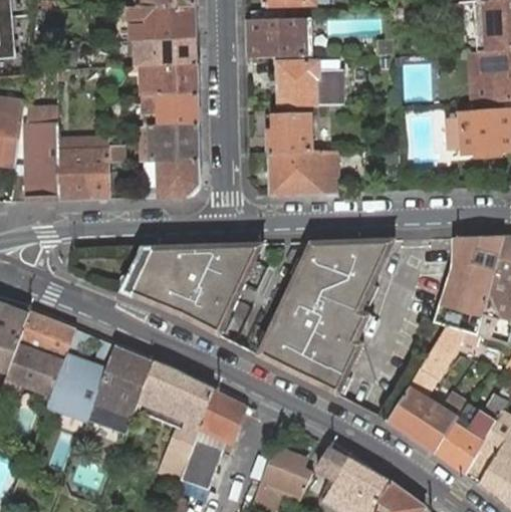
[(0,56),(9,55),(4,0),(0,0),(0,56)]
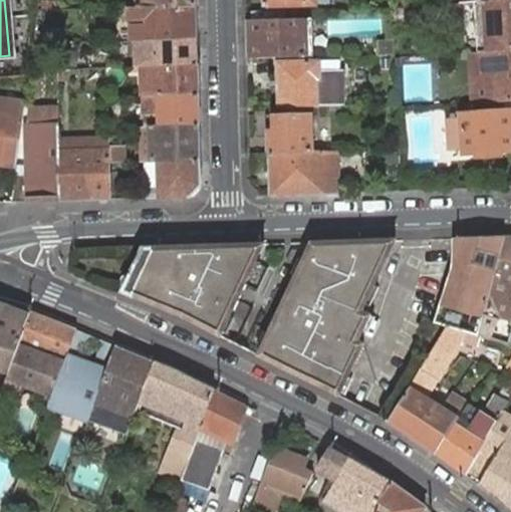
[(510,48),(510,0),(480,0),(476,1),(479,50),(487,50),(510,48)]
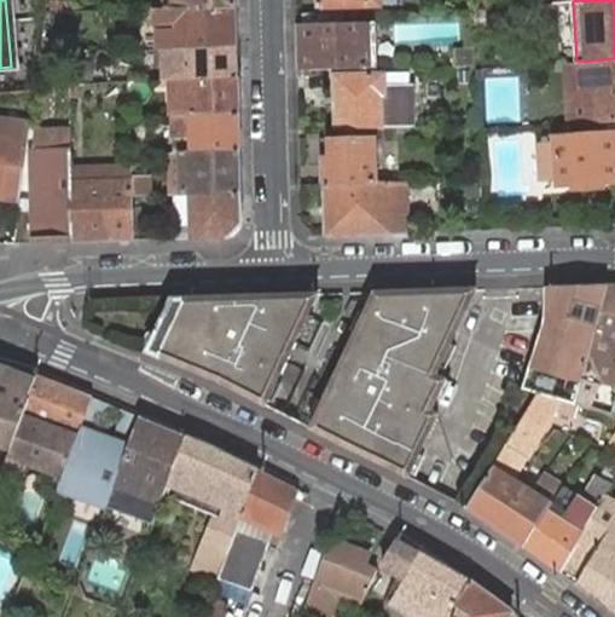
[(152,48),(160,48),(169,48),(186,47),(235,45),(233,6),(160,9),(151,9),(152,48)]
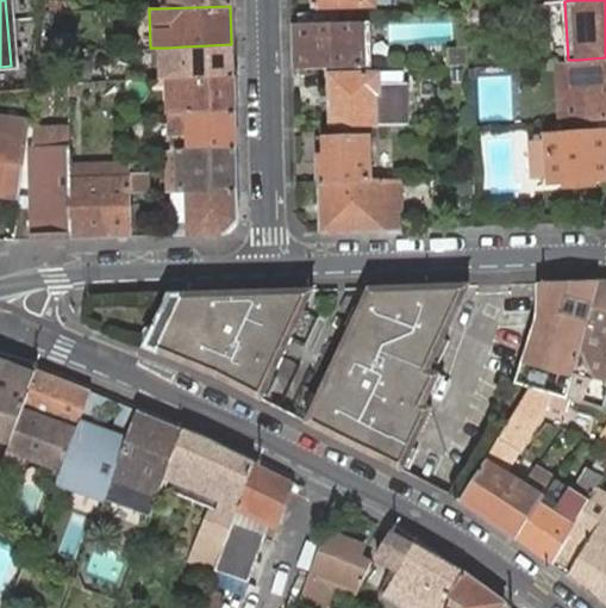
[(289,23),(292,68),(368,66),(375,66),(374,18),(291,20),(289,23)]
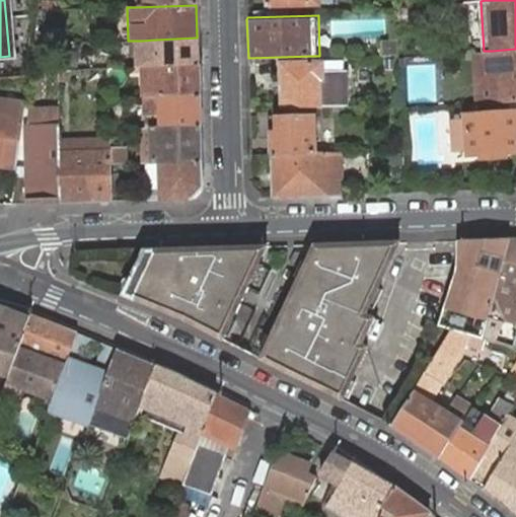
[(381,19),(329,19),(329,33),(381,33),(381,19)]
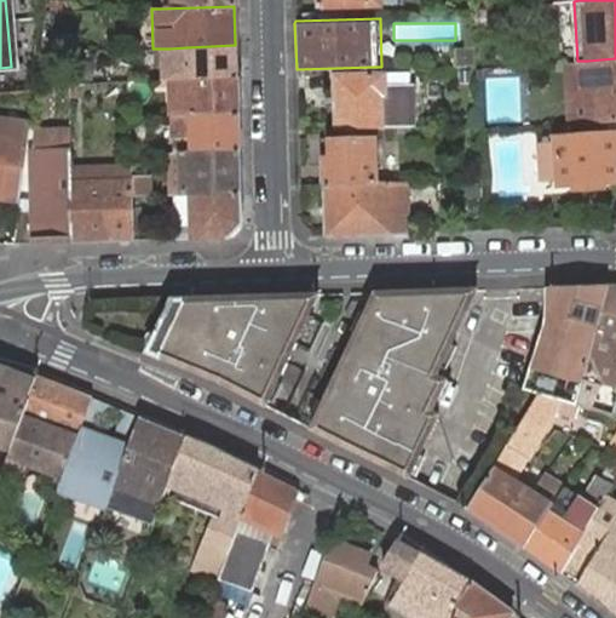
[(186,56),(186,47),(170,49),(171,79),(188,78),(186,56)]
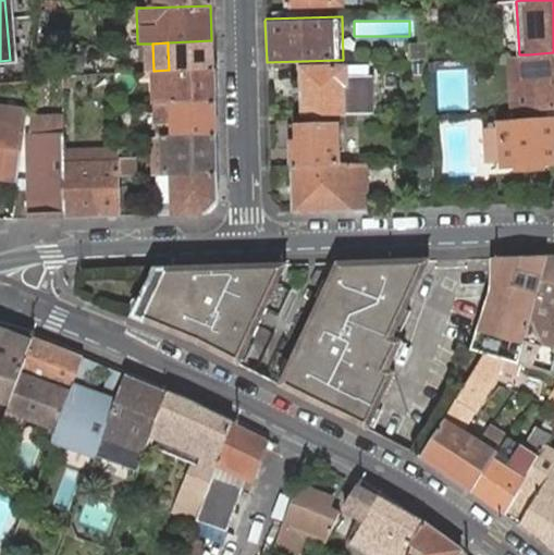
[(553,107),(553,52),(528,54),(519,54),(515,54),(515,65),(519,65),(521,109),(553,107)]
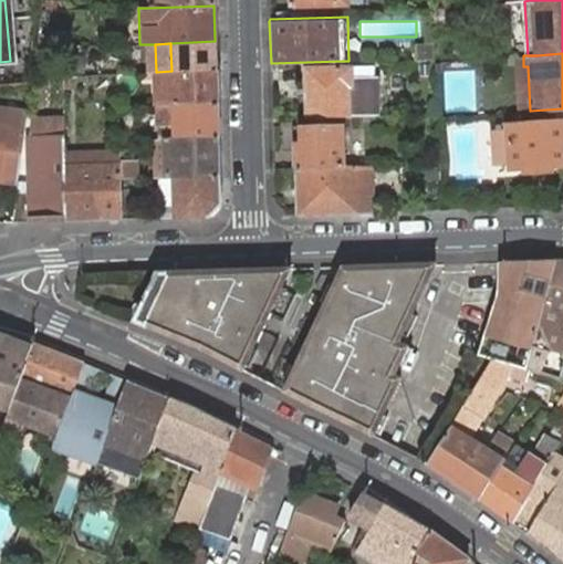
[(433,61),(418,61),(419,74),(433,73),(433,61)]
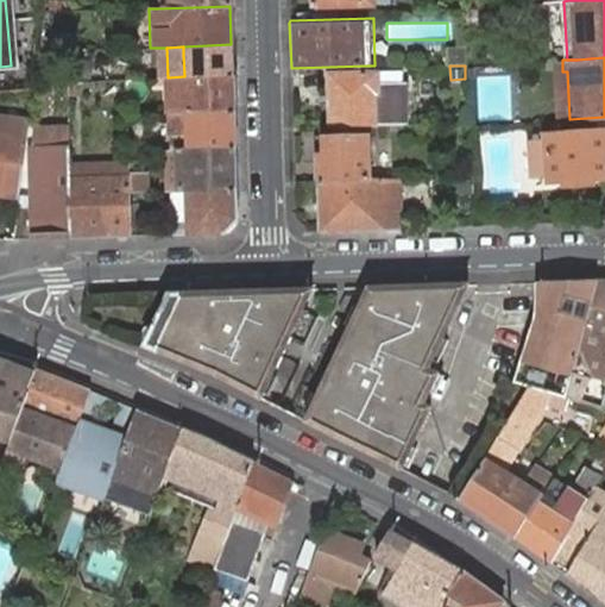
[(375,124),(402,124),(402,86),(401,86),(399,69),(377,70),(326,72),(328,125),(375,124)]
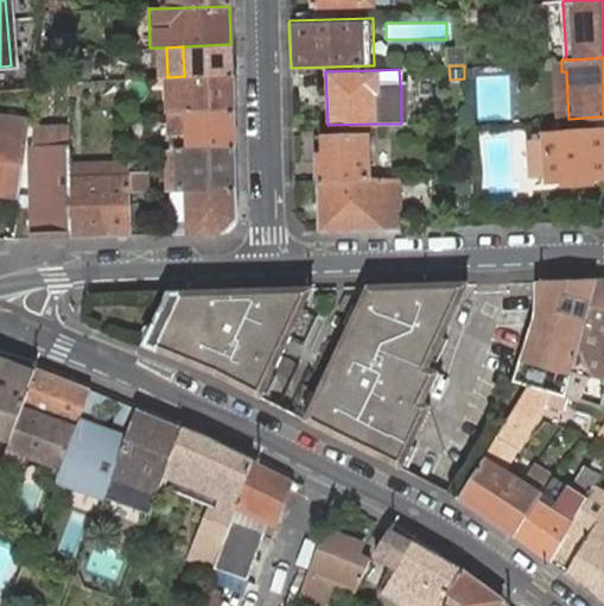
[(231,112),(230,74),(184,76),(167,77),(166,77),(153,77),(154,84),(154,90),(160,90),(166,89),(166,82),(184,82),(184,112),(231,112)]
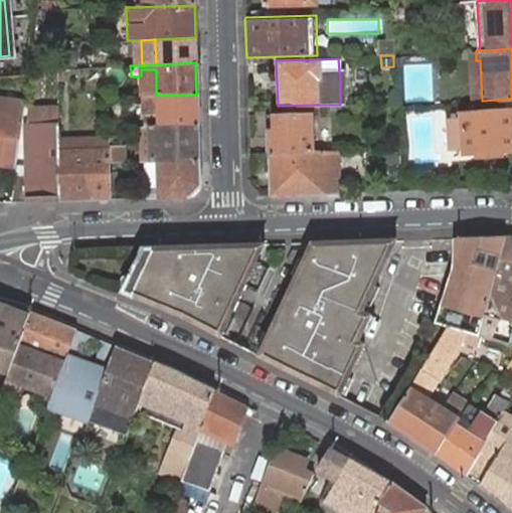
[(141,69),(141,75),(142,96),(156,95),(156,69),(141,69)]
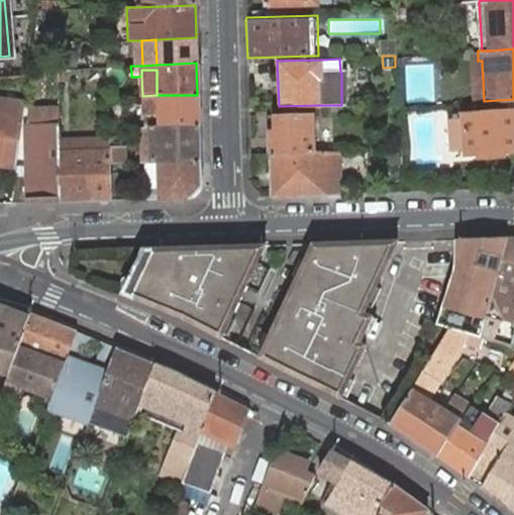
[(198,125),(197,95),(157,95),(142,96),(142,113),(145,116),(149,115),(149,126),(158,126),(198,125)]
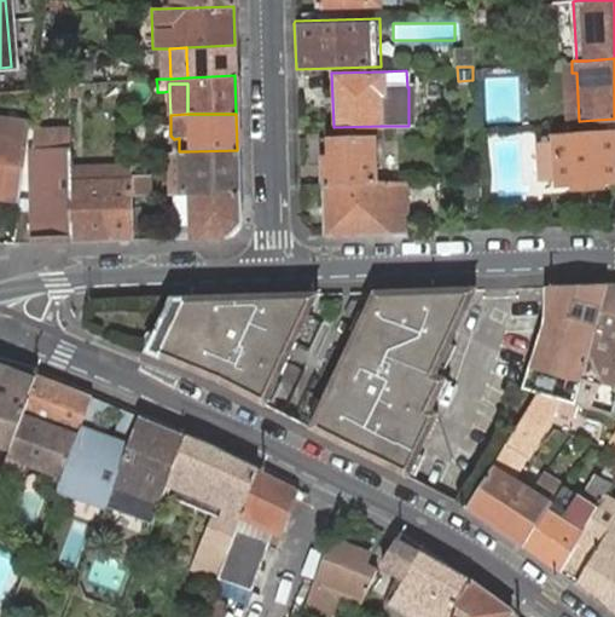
[(28,119),(0,115),(0,194),(18,197),(28,119)]
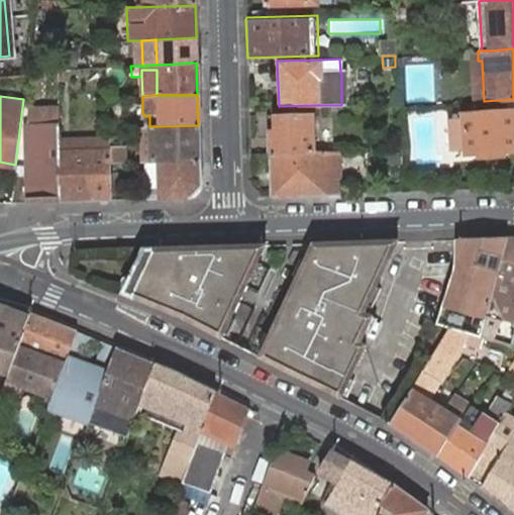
[(28,107),(25,125),(57,124),(57,106),(28,107)]
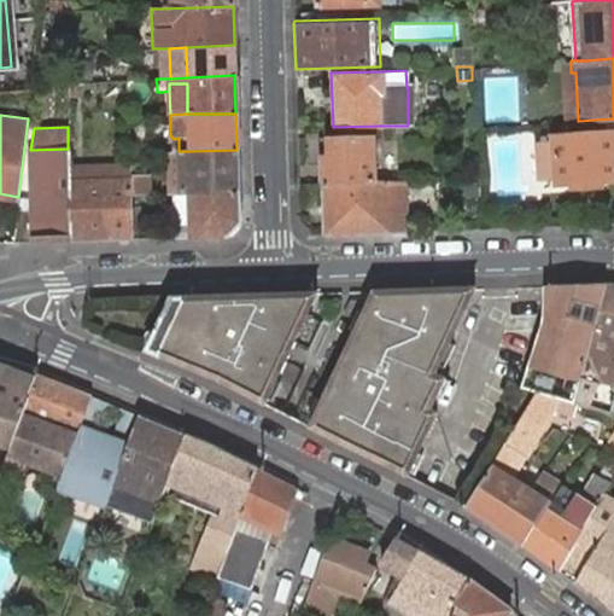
[(555,176),(555,185),(571,184),(571,187),(602,186),(602,182),(613,181),(613,131),(553,134),(553,140),(554,164),(555,173),(555,176)]
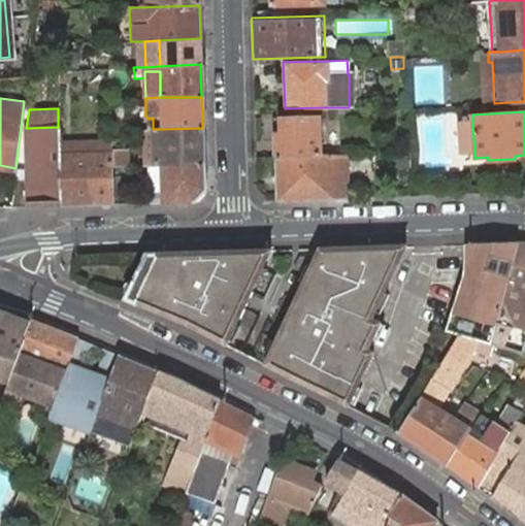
[(275,134),(276,156),(319,155),(318,118),(281,119),(281,134),(275,134)]
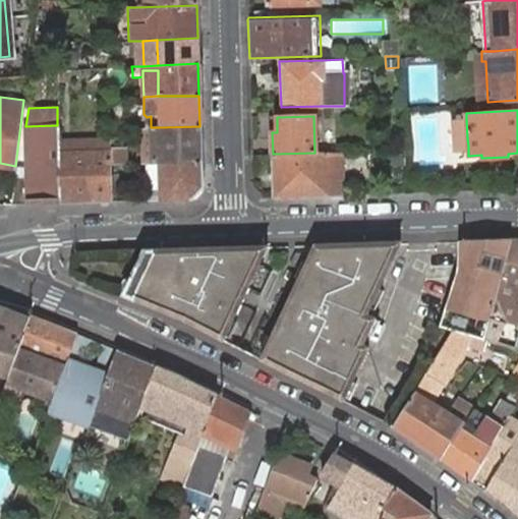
[(13,175),(9,204),(59,202),(57,152),(57,140),(57,125),(25,126),(26,143),(24,143),(25,175),(13,175)]
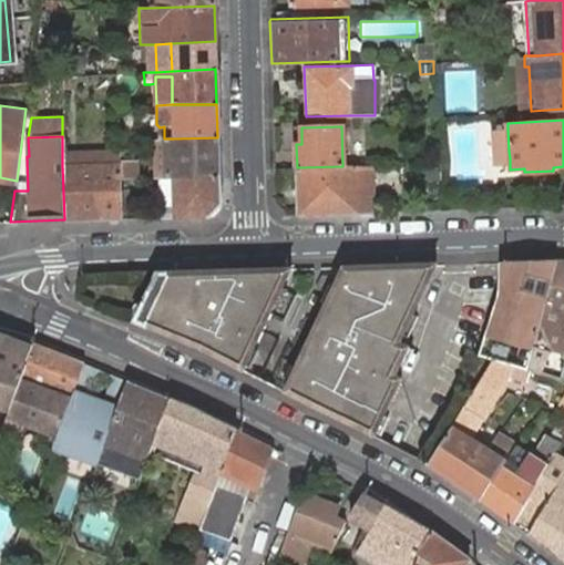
[(218,176),(217,137),(173,139),(164,139),(165,177),(174,177),(218,176)]
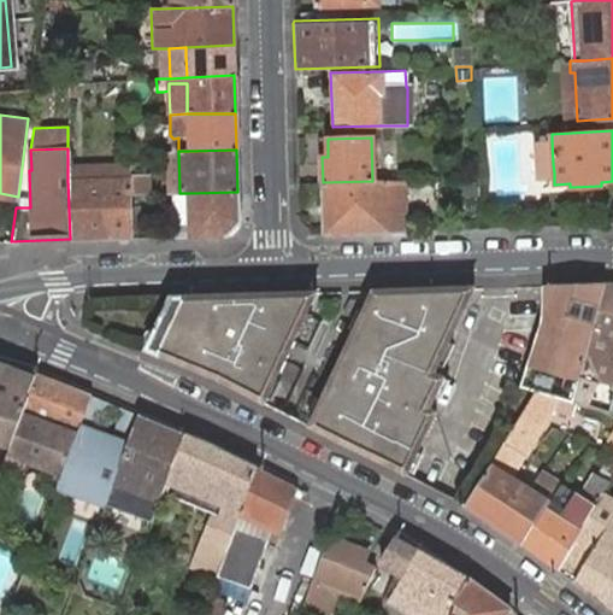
[(180,193),(178,151),(168,151),(169,194),(180,193)]
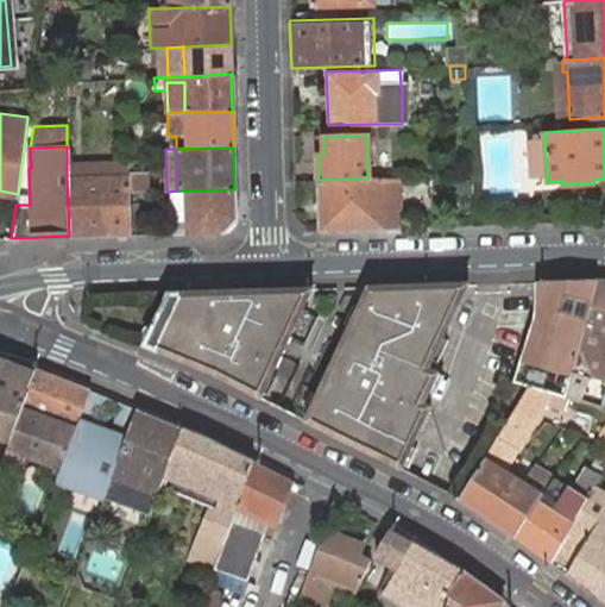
[(126,175),(126,162),(67,164),(67,177),(126,175)]
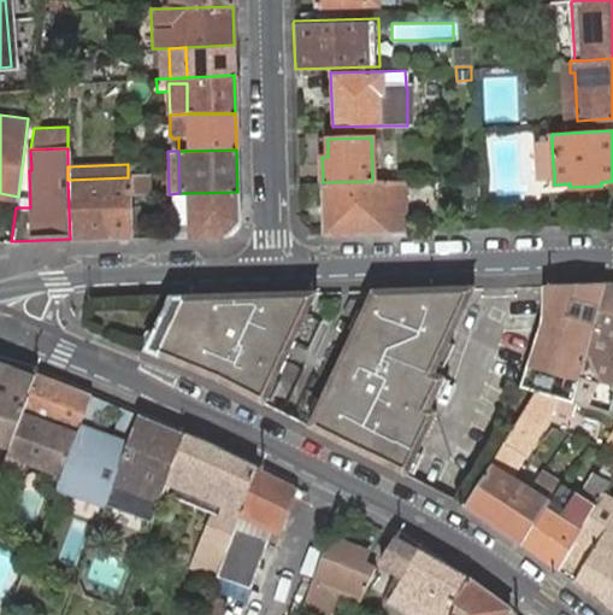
[(129,194),(146,194),(146,176),(128,177),(129,194)]
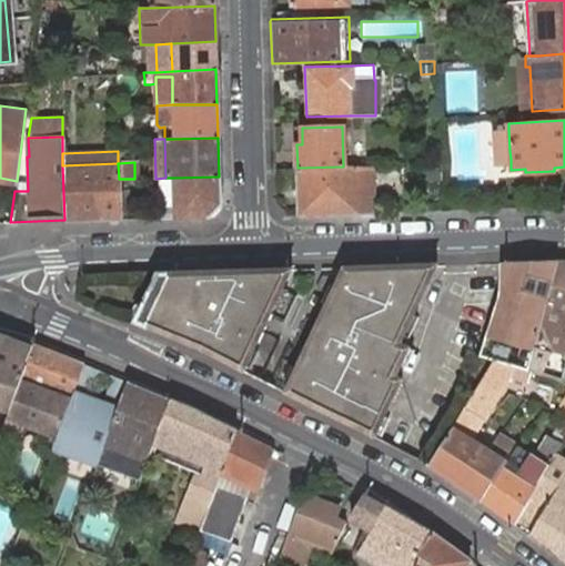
[(120,219),(119,179),(118,163),(62,165),(64,220),(120,219)]
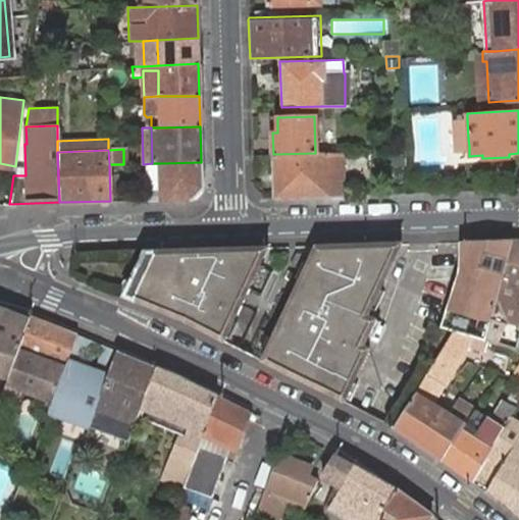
[(404,163),(403,151),(393,151),(393,162),(404,163)]
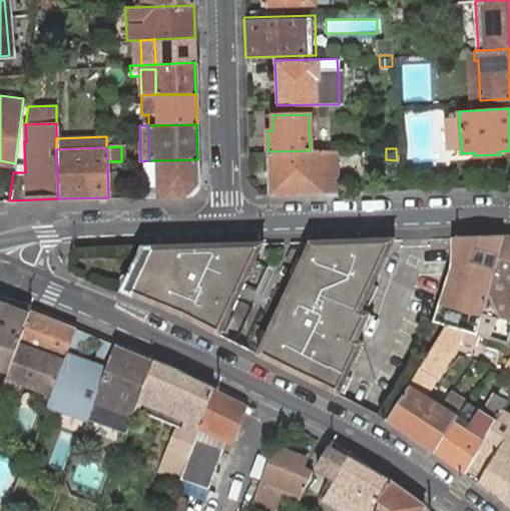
[(335,149),(322,150),(322,175),(335,176),(335,149)]
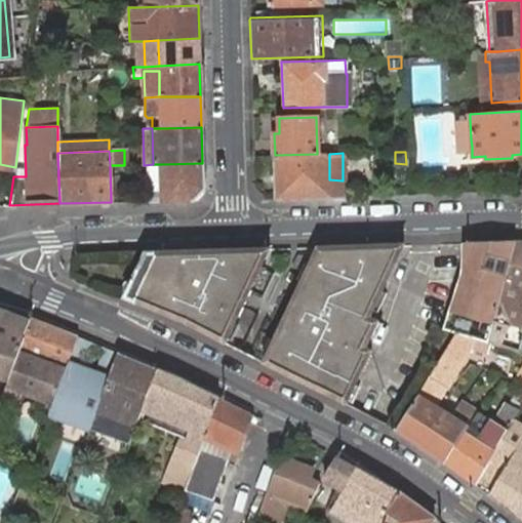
[(329,196),(344,195),(343,180),(329,179),(329,154),(317,154),(275,155),(276,198),(329,196)]
